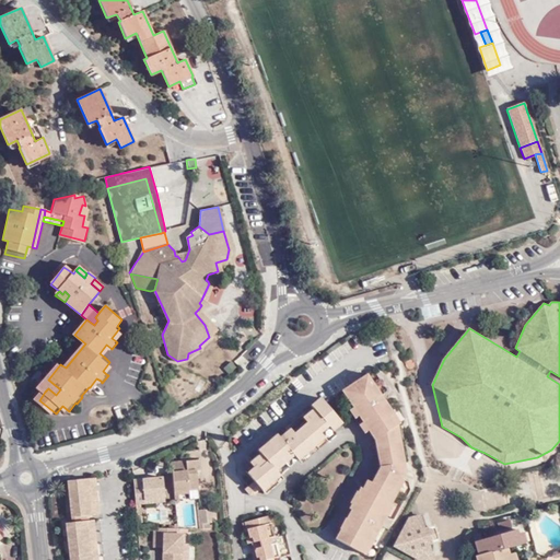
[(218,329),(199,308),(195,313),(205,325),(209,337),(218,329)]
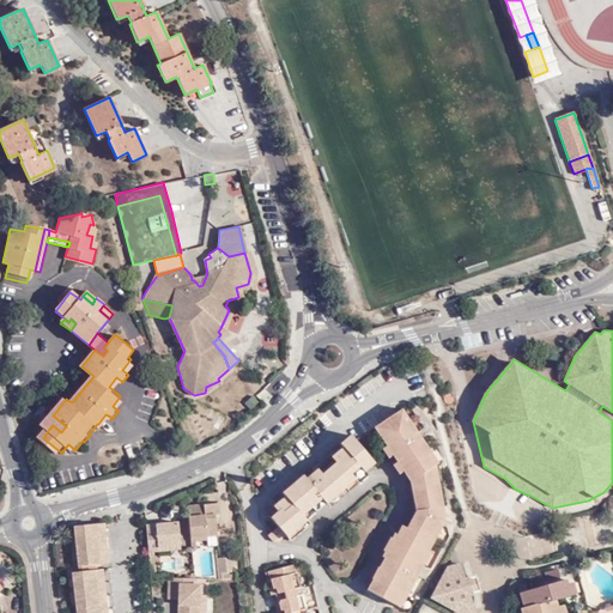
[(134,363),(131,359),(122,370),(127,374),(134,363)]
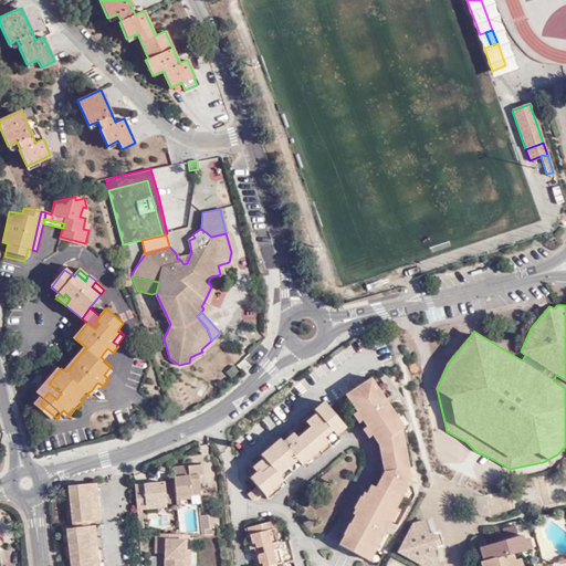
[(105,360),(112,352),(107,348),(101,357),(105,360)]
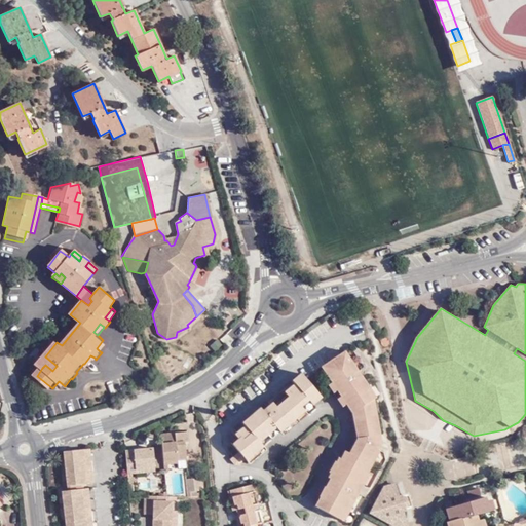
[(107,343),(103,340),(97,348),(100,351),(107,343)]
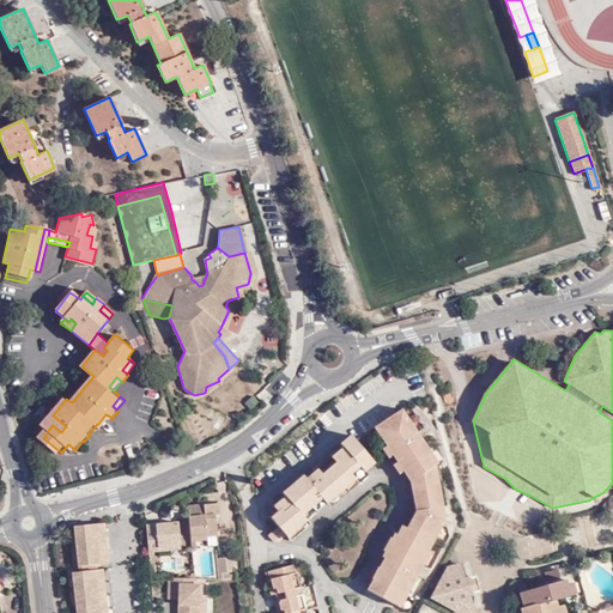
[(437,468),(402,413),(377,430),(394,457),(411,486),(414,515),(405,532),(402,529),(368,593),(401,612),(430,558),(428,556),(441,533),(442,520),(434,471),(437,468)]
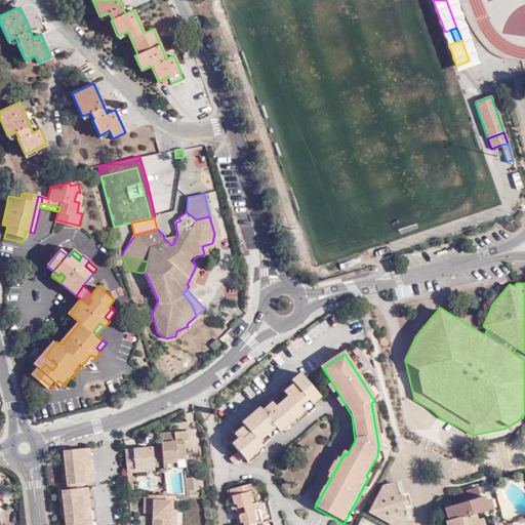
[(88,366),(94,357),(90,355),(84,363),(88,366)]
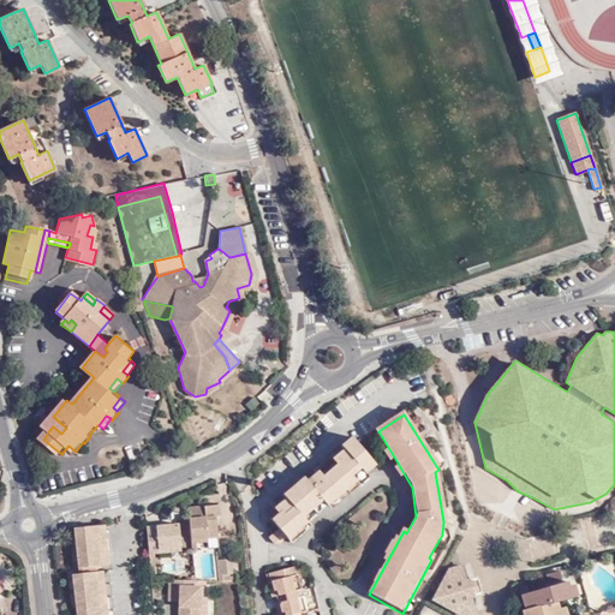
[(66,428),(53,417),(46,427),(49,430),(53,427),(61,434),(66,428)]
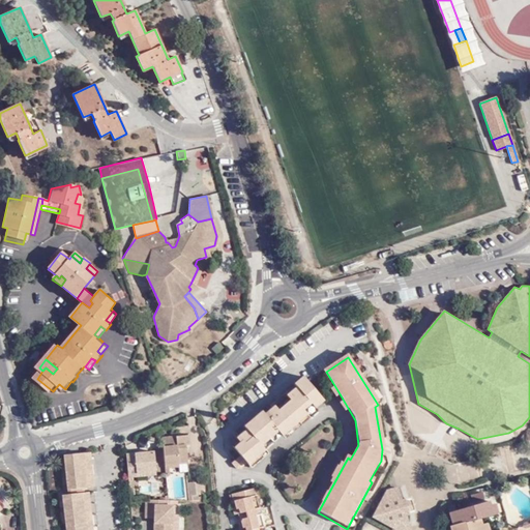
[(247,462),(265,448),(282,434),(315,407),(322,401),(303,377),(294,384),(297,388),(289,394),(290,398),(274,411),(271,408),(264,415),(261,411),(244,425),(246,430),(238,436),(240,440),(233,445),(240,454),(232,462),(237,469),(246,462),(247,462)]
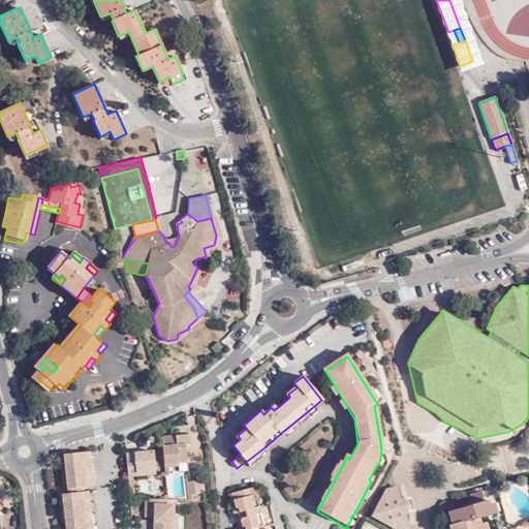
[(314,406),(281,433),(285,437),(317,410),(314,406)]
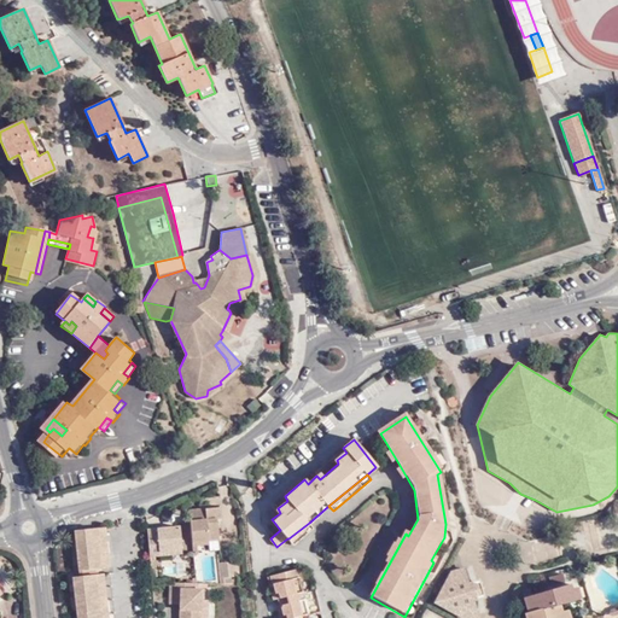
[(221,506),(204,508),(205,516),(191,517),(193,541),(198,541),(222,538),(220,518),(223,518),(221,506)]
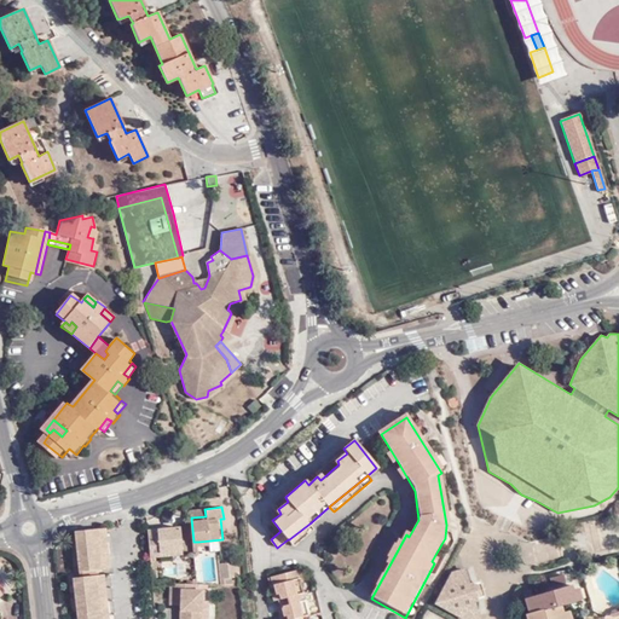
[(313,528),(310,524),(289,539),(293,544),(313,528)]
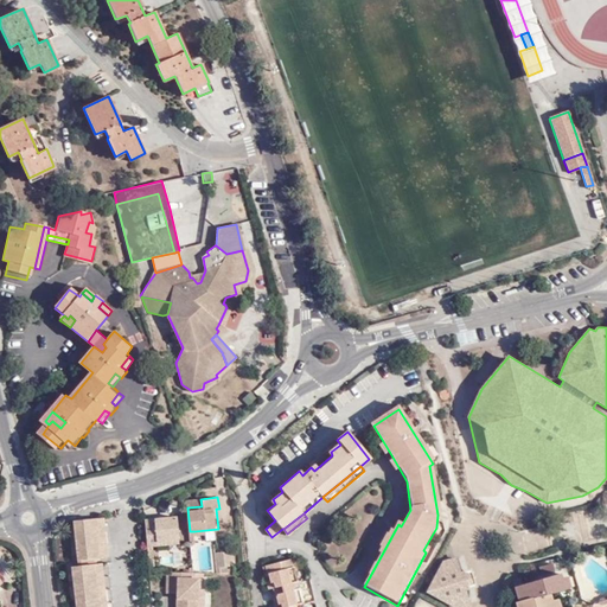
[(96,517),(81,519),(75,521),(78,560),(101,557),(96,517)]
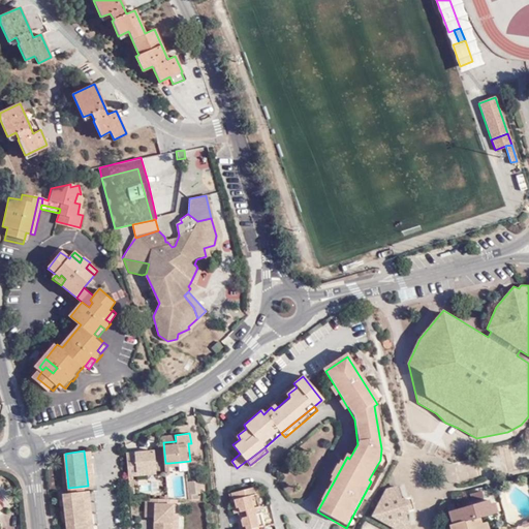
[(90,450),(84,450),(88,486),(94,485),(90,450)]
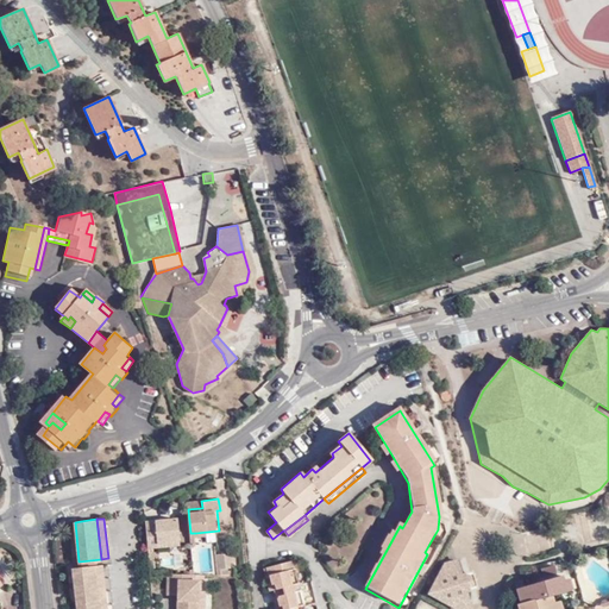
[(176,519),(145,521),(148,546),(158,546),(158,540),(179,538),(176,519)]
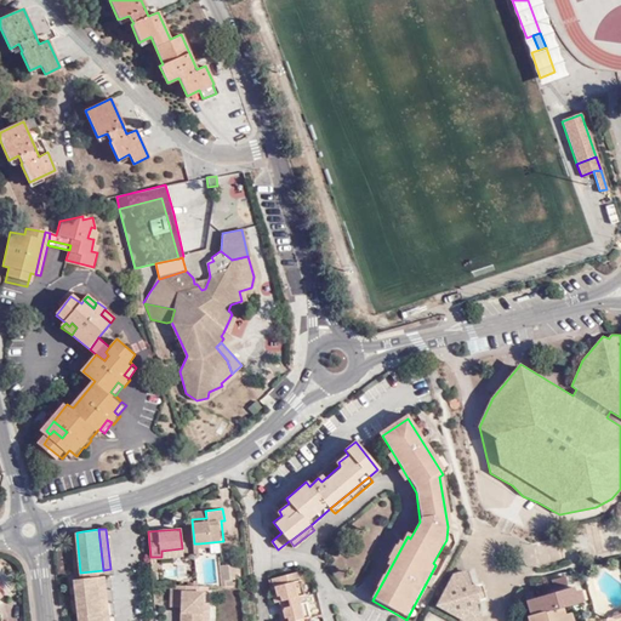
[(233,582),(233,565),(220,565),(220,582),(233,582)]
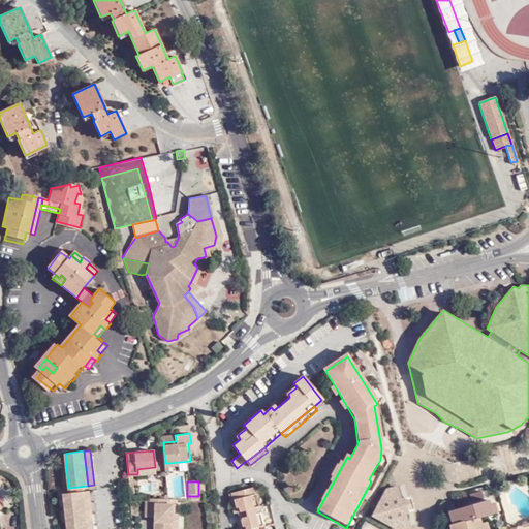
[(254,506),(260,504),(255,486),(239,490),(241,496),(235,498),(238,510),(239,509),(239,510),(254,506)]
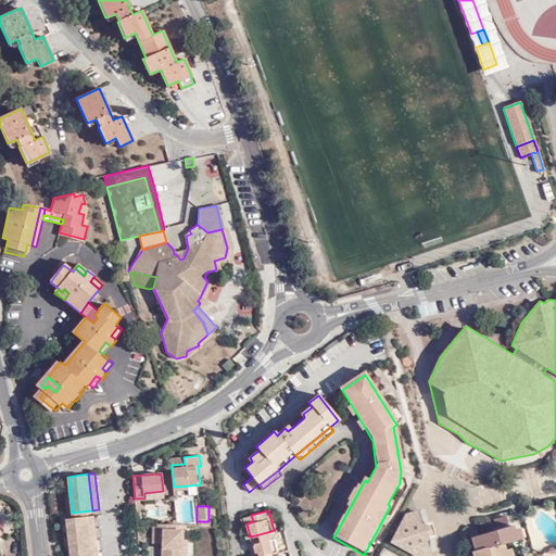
[(426,539),(429,538),(425,523),(422,525),(418,510),(407,514),(391,543),(415,555),(422,555),(430,554),(426,539)]
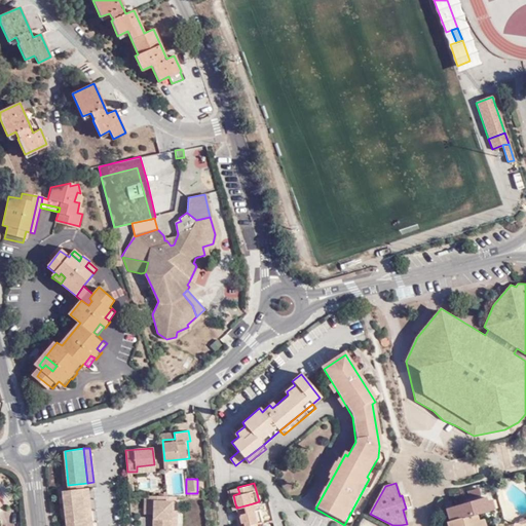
[(98,525),(95,487),(88,488),(91,525),(98,525)]
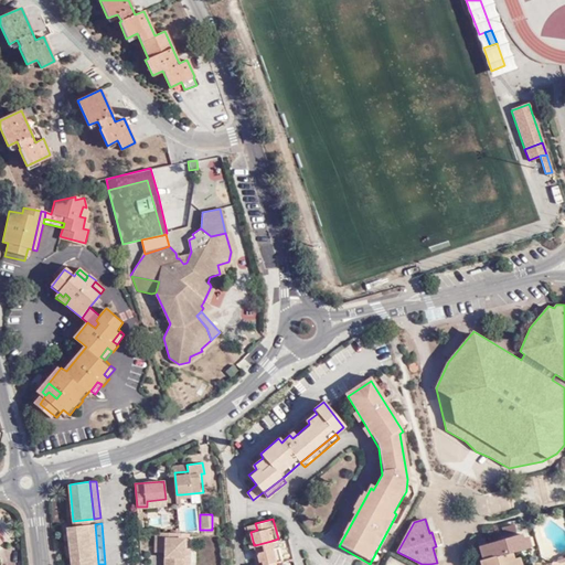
[(98,564),(95,524),(66,528),(71,564),(98,564)]
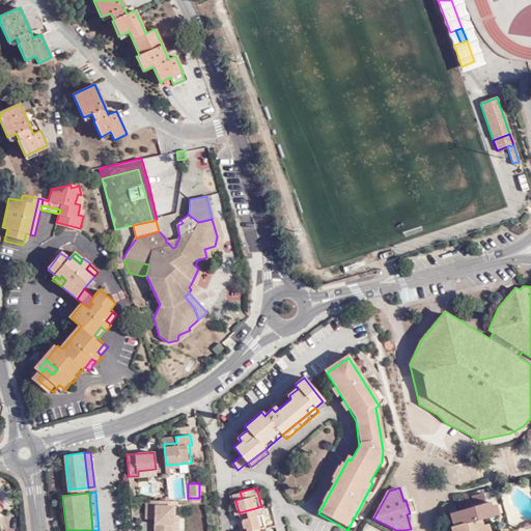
[(472,504),(484,501),(483,494),(470,496),(472,504)]
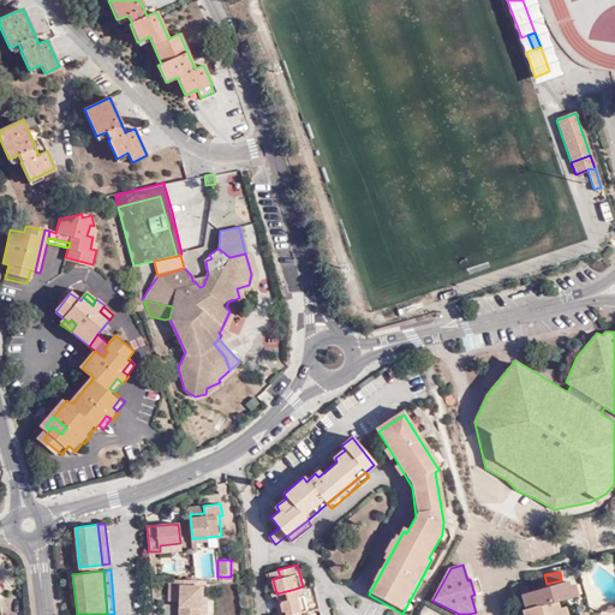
[(470,579),(475,595),(482,593),(477,578),(470,579)]
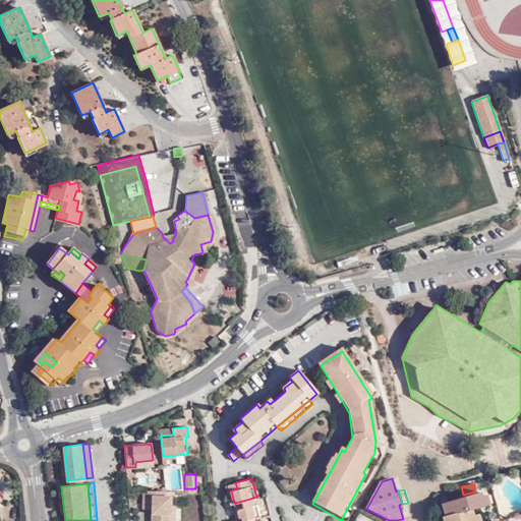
[(475,520),(473,514),(472,508),(484,504),(480,490),(449,500),(443,502),(446,515),(443,516),(445,520),(475,520)]
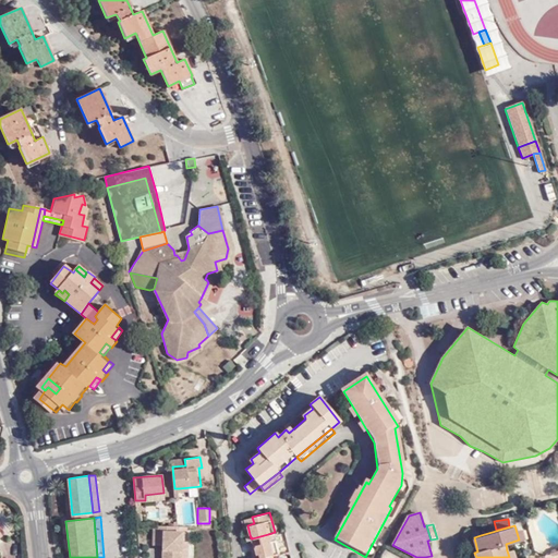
[(178,526),(153,526),(153,546),(165,547),(165,557),(183,557),(184,541),(184,533),(178,533),(178,526)]
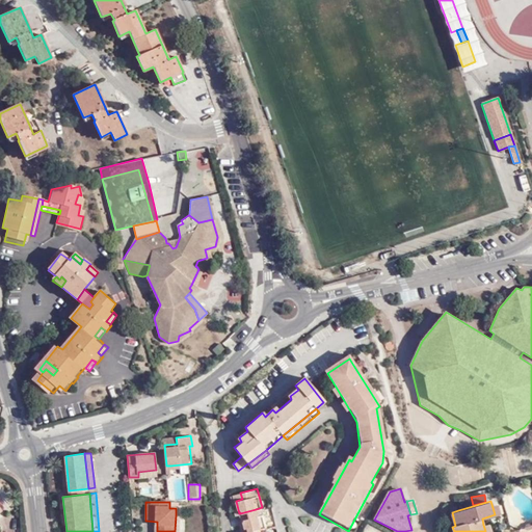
[(242,520),(257,516),(256,509),(240,513),(242,520)]
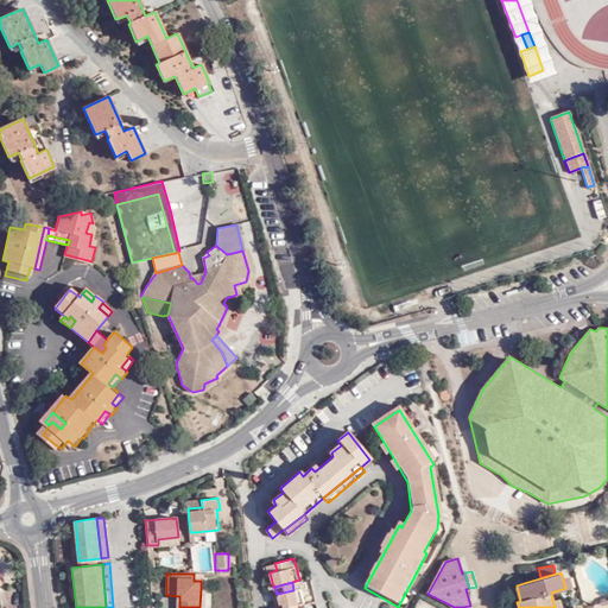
[(304,603),(301,588),(293,590),(277,594),(279,607),(302,607),(301,603),(304,603)]
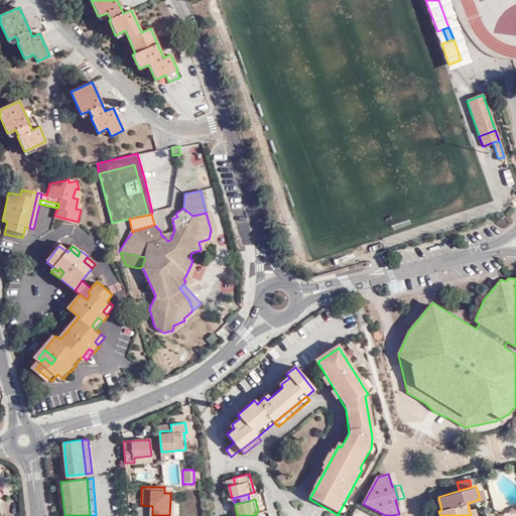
[(515,511),(515,504),(509,507),(507,511),(511,512),(515,511)]
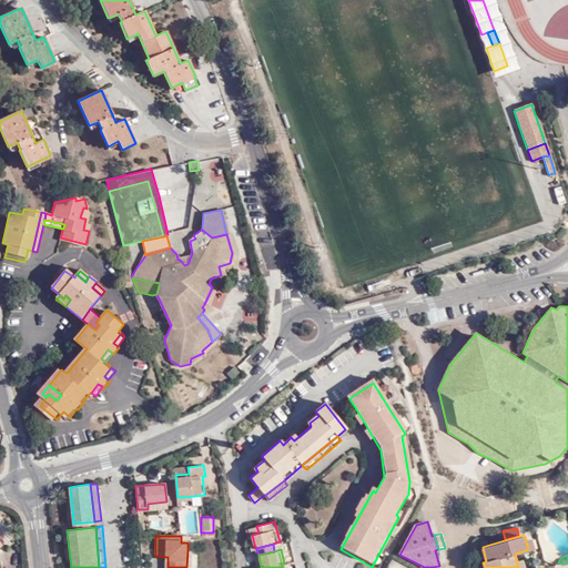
[(526,567),(523,558),(516,560),(518,567),(526,567)]
